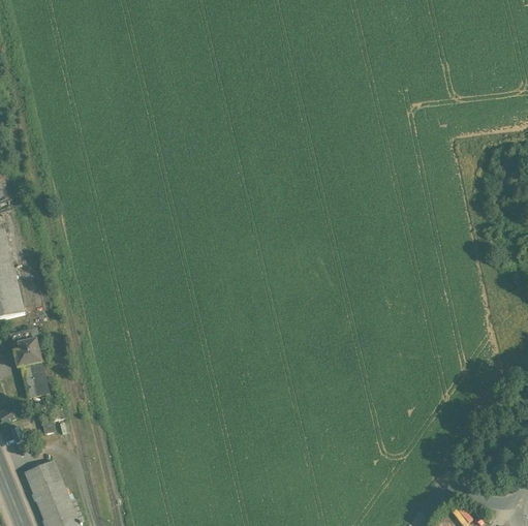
[(0,318),(24,312),(2,222),(0,222),(0,318)]
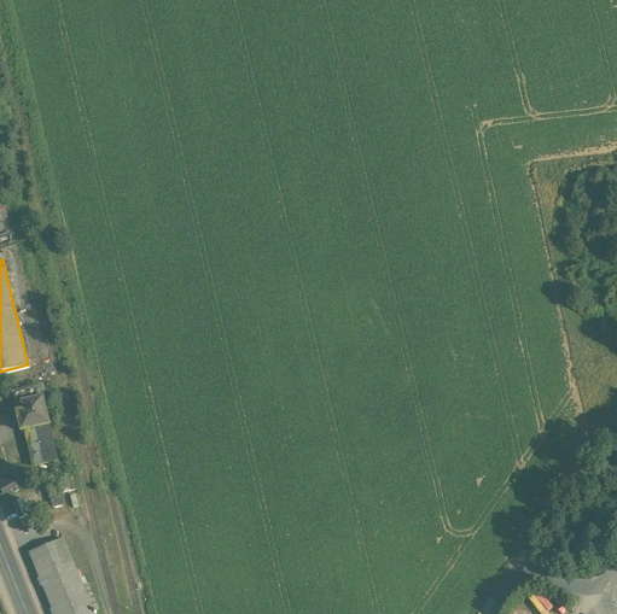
[(30,399),(21,401),(23,408),(16,409),(21,430),(24,428),(30,455),(54,450),(42,397),(46,396),(42,382),(27,386),(30,399)]
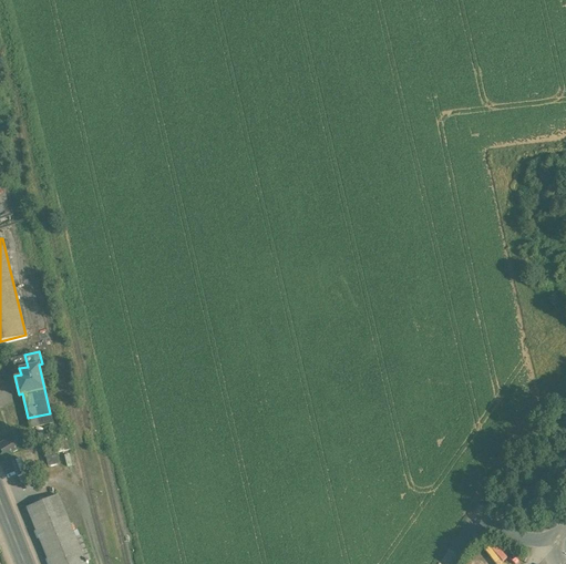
[(11,358),(14,376),(21,375),(19,368),(28,367),(24,355),(11,358)]
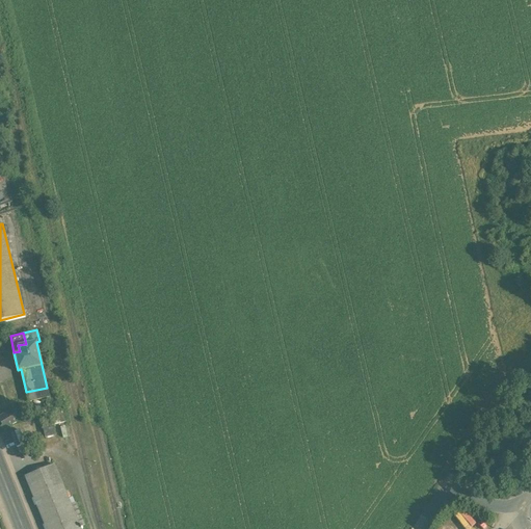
[(47,388),(26,392),(27,400),(49,395),(47,388)]
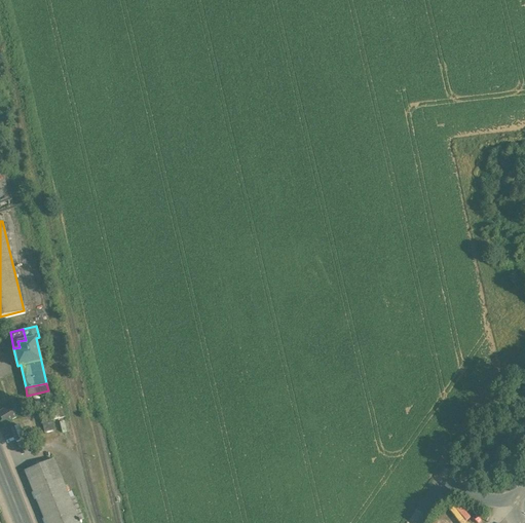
[(13,402),(0,409),(0,416),(4,422),(20,413),(13,402)]
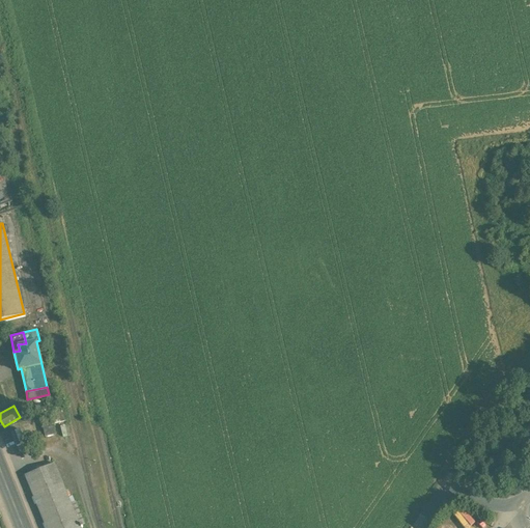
[(40,418),(44,435),(55,433),(52,416),(40,418)]
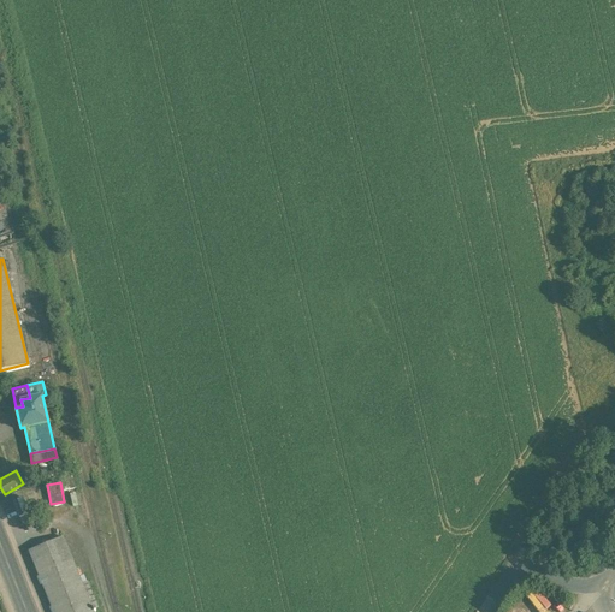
[(21,494),(11,498),(18,514),(27,510),(21,494)]
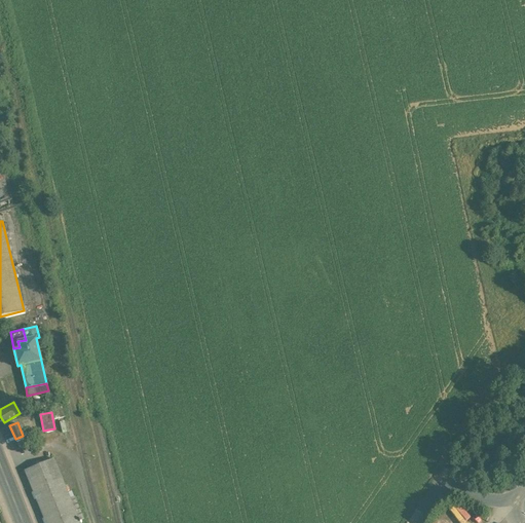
[(23,469),(39,507),(69,495),(53,456),(23,469)]
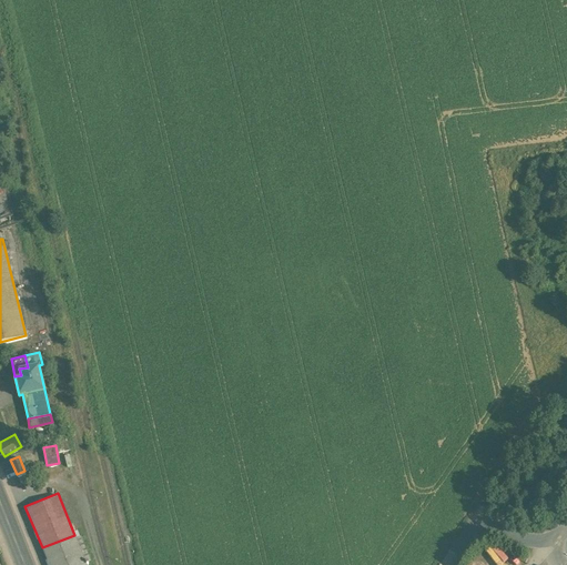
[(80,533),(74,535),(84,560),(90,557),(80,533)]
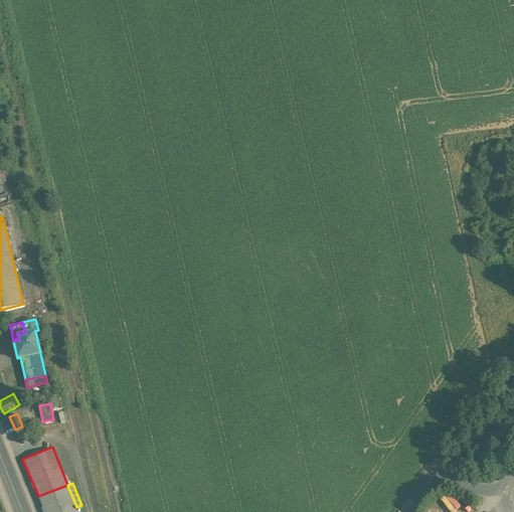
[(38,496),(44,511),(78,511),(76,507),(67,485),(38,496)]
